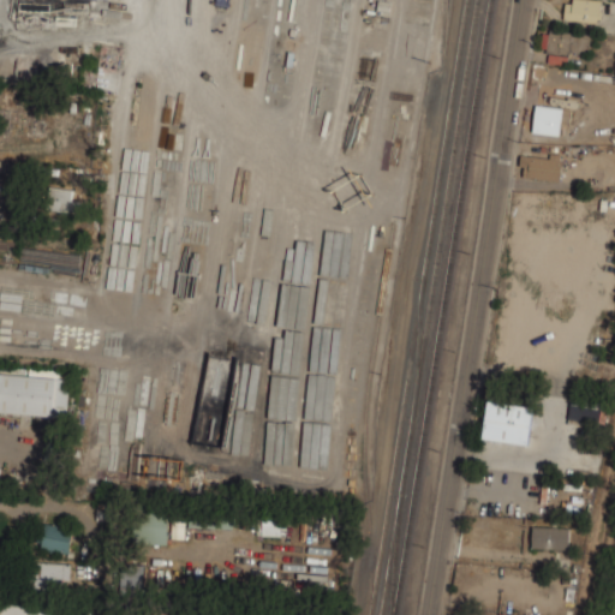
[(565,0),(565,21),(599,23),(601,1),(584,0),(565,0)]
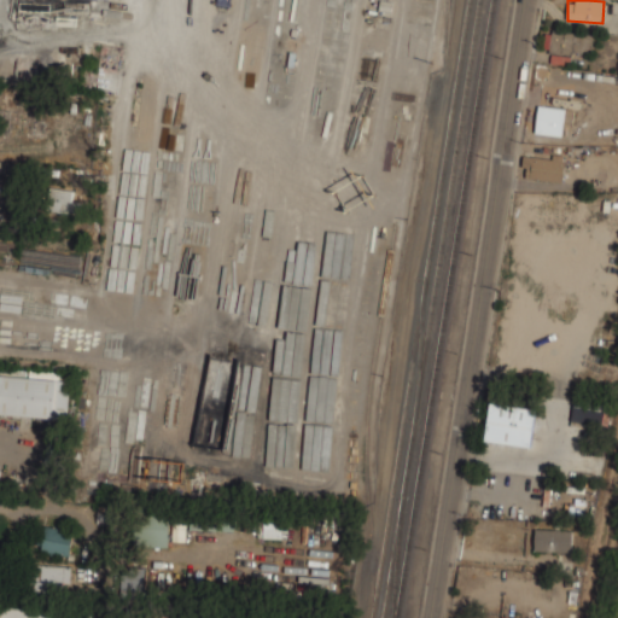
[(551,63),(571,65),(572,52),(593,54),(594,36),(547,30),(543,51),(552,52),(551,63)]
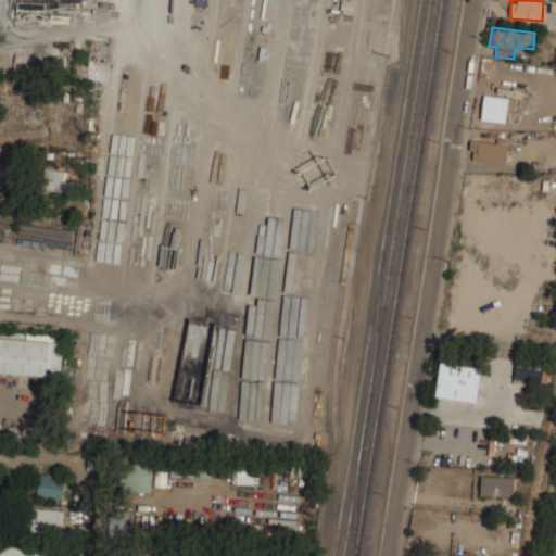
[(515,110),(516,99),(490,95),(487,121),(505,123),(507,110),(515,110)]
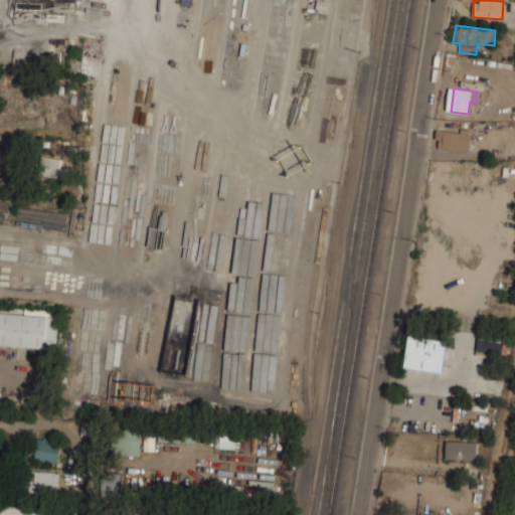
[(65,160),(44,156),(40,173),(62,178),(65,160)]
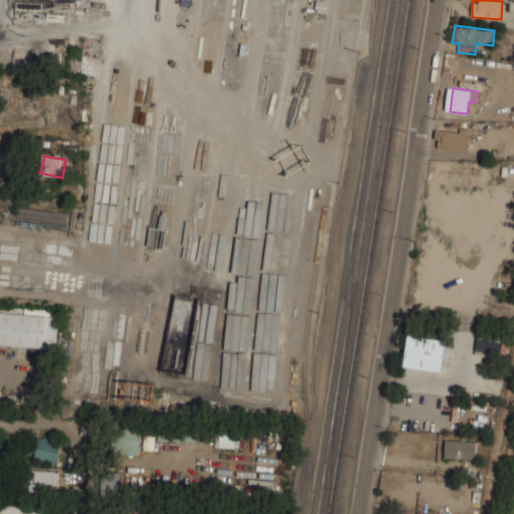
[(0,345),(45,346),(46,313),(0,312),(0,345)]
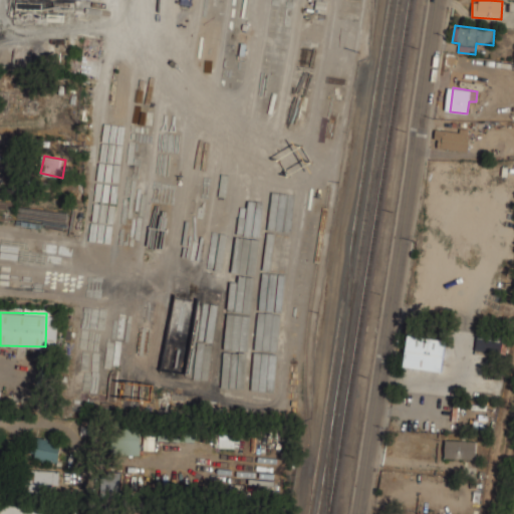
[(445,340),(406,337),(405,368),(443,370),(445,340)]
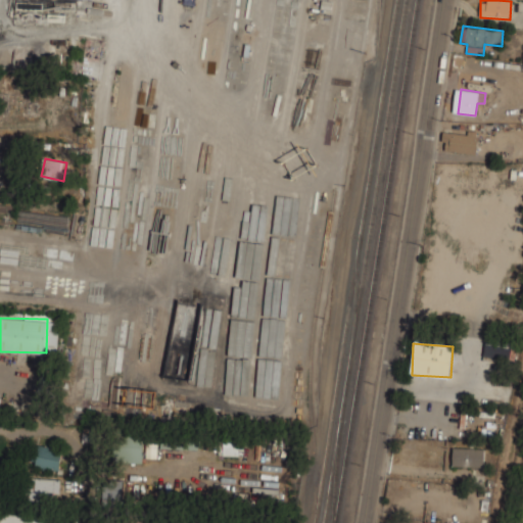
[(510,347),(485,344),(483,360),(508,364),(510,347)]
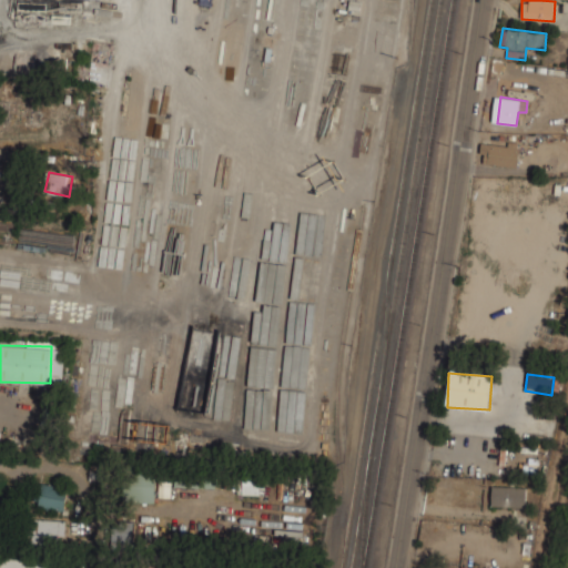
[(221,470),(174,470),(174,487),(221,487),(221,470)]
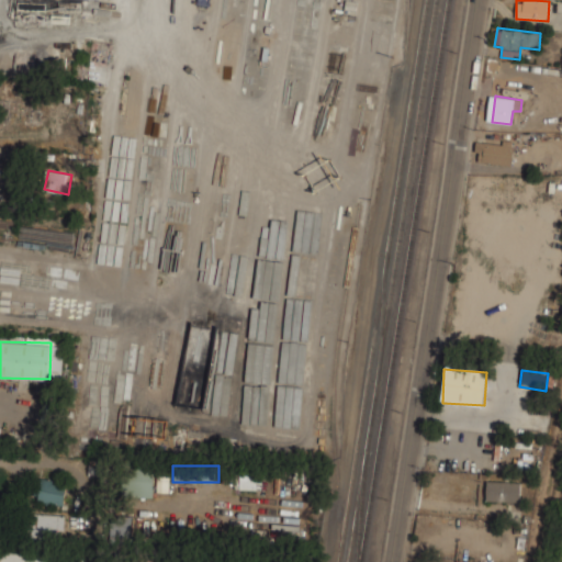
[(154,467),(120,467),(120,496),(154,496),(154,467)]
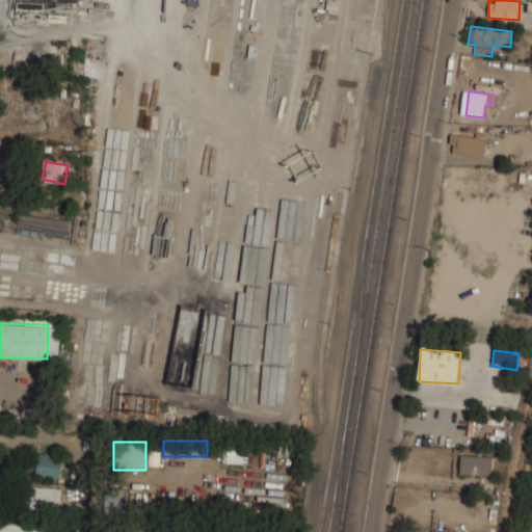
[(242,462),(242,445),(222,445),(222,462),(242,462)]
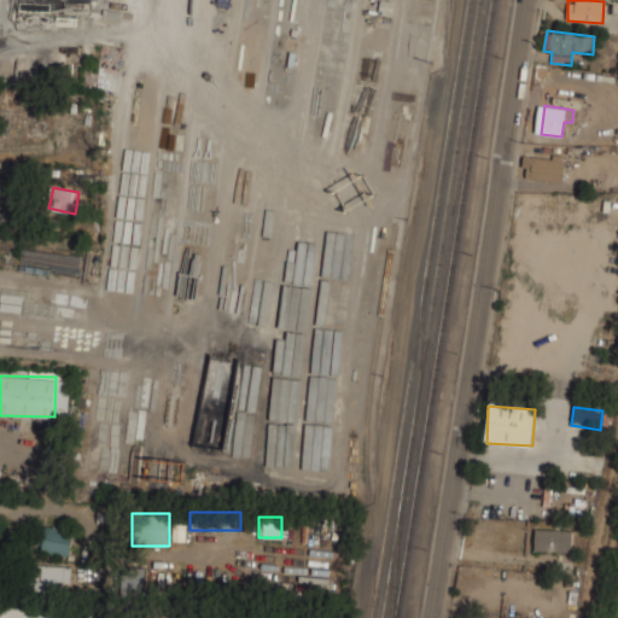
[(173,541),(185,542),(186,524),(173,523),(173,541)]
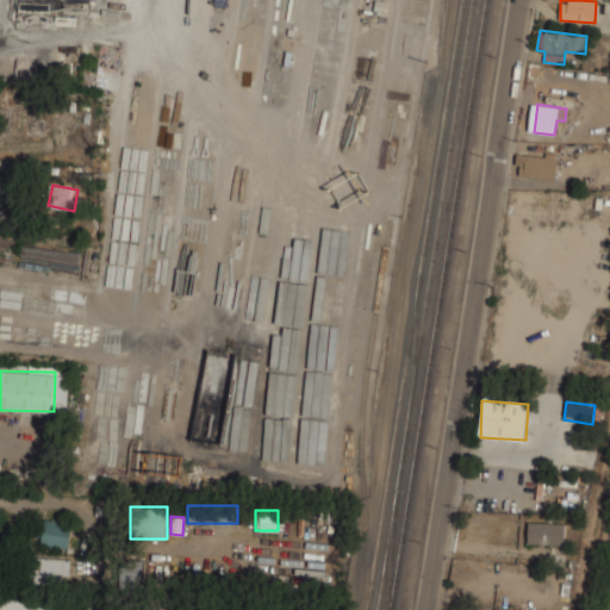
[(39,543),(67,548),(70,523),(43,518),(39,543)]
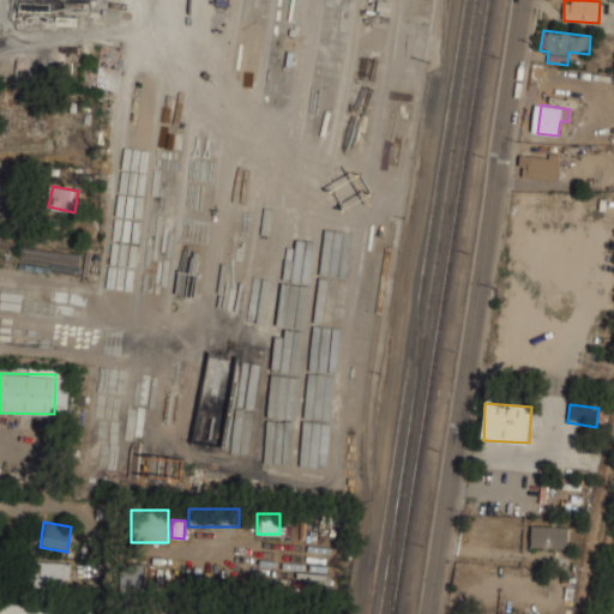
[(569,527),(531,527),(531,547),(567,548),(569,527)]
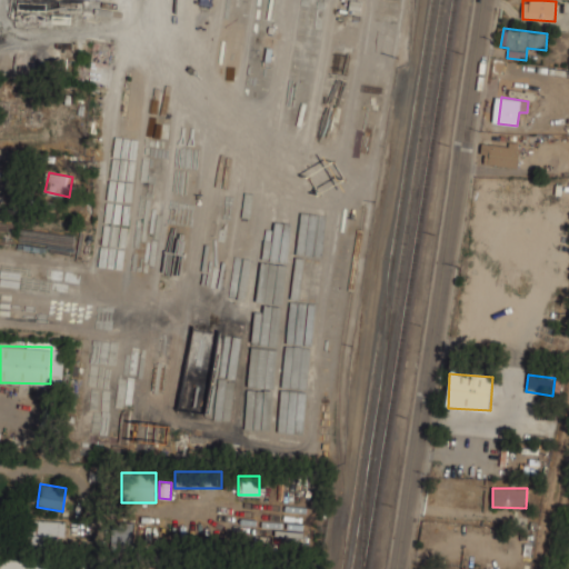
[(63,548),(63,519),(26,519),(26,548),(63,548)]
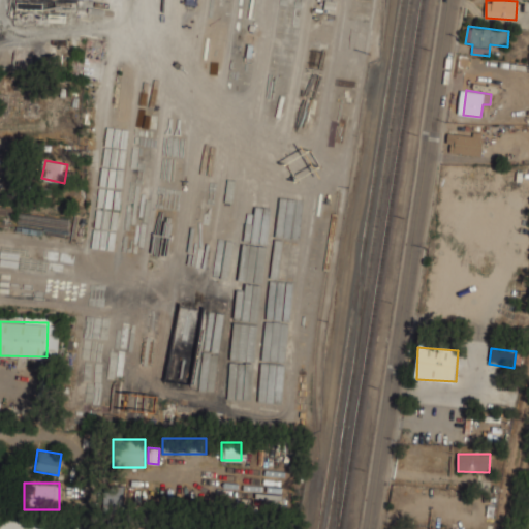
[(116,507),(122,508),(125,487),(105,484),(102,509),(116,511),(116,507)]
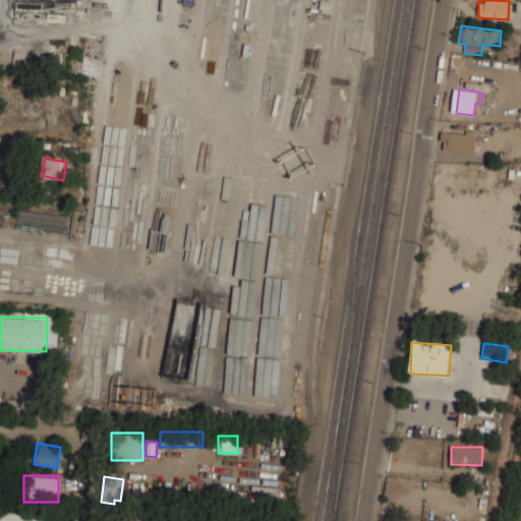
[(0,520),(44,520),(45,514),(0,510),(0,520)]
